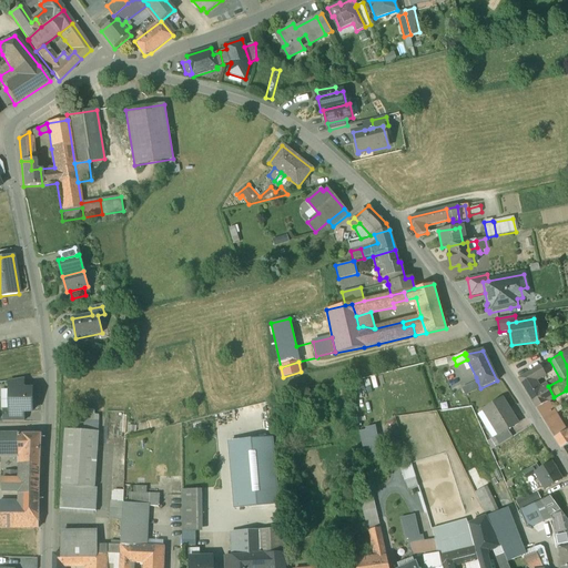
[(539,366),(518,378),(524,387),(534,382),(545,374),(539,366)]
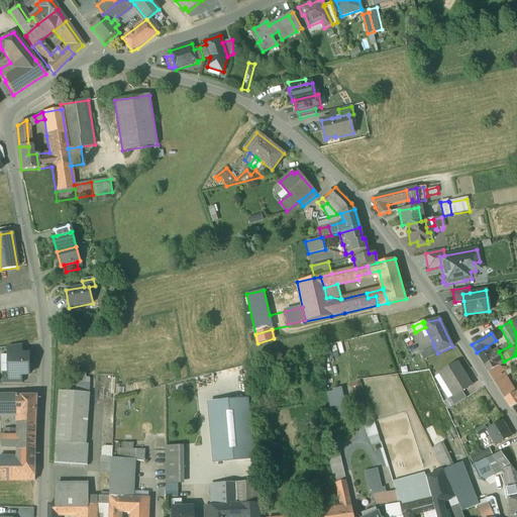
[(21,344),(9,346),(9,354),(21,354),(21,344)]
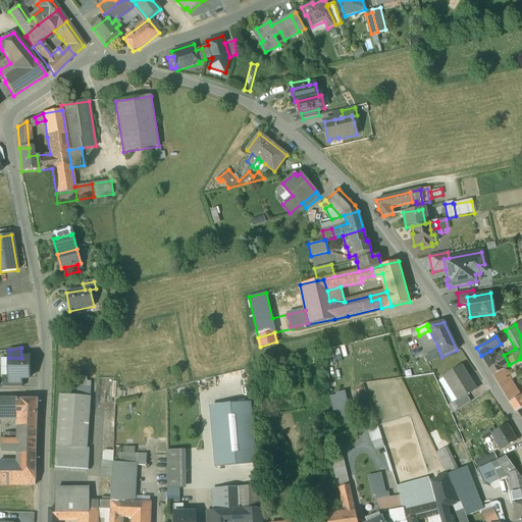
[(438,350),(424,357),(427,363),(441,357),(438,350)]
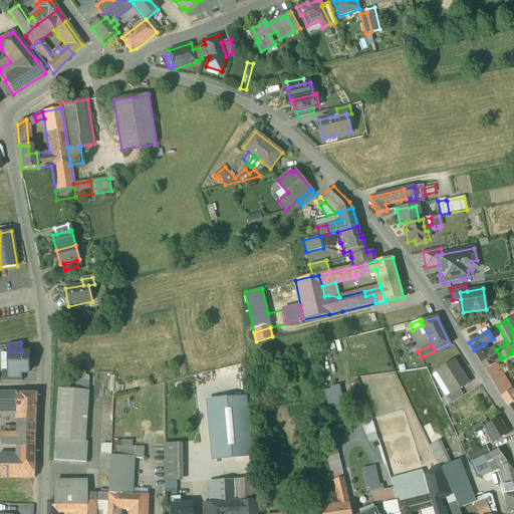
[(483,345),(474,350),(478,357),(486,352),(483,345)]
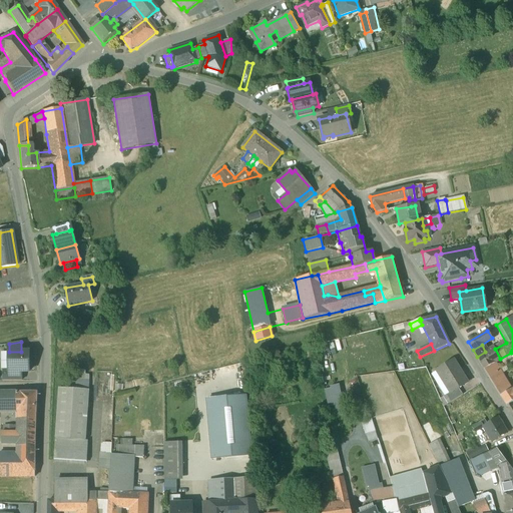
[(485,352),(477,357),(484,369),(494,363),(500,359),(495,349),(493,347),(485,352)]
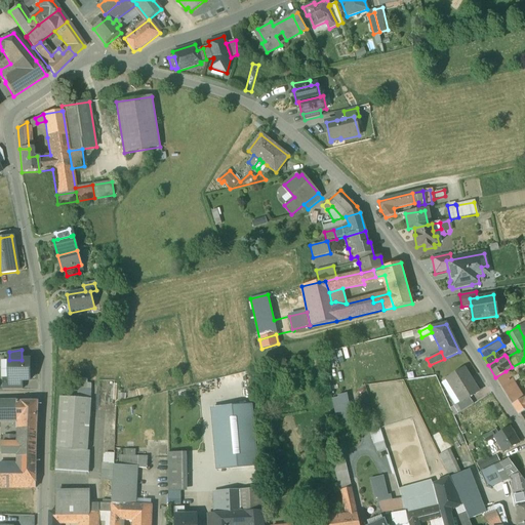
[(22,360),(9,360),(9,361),(8,361),(9,379),(9,380),(22,380),(30,380),(30,360),(22,360)]
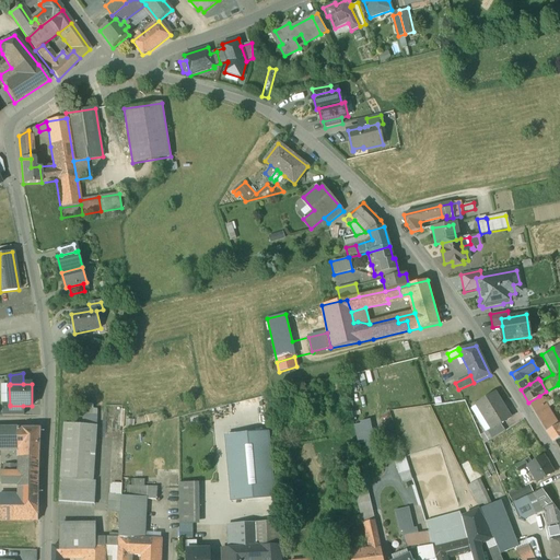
[(510,418),(494,394),(476,405),(491,428),(491,429),(500,423),(510,418)]
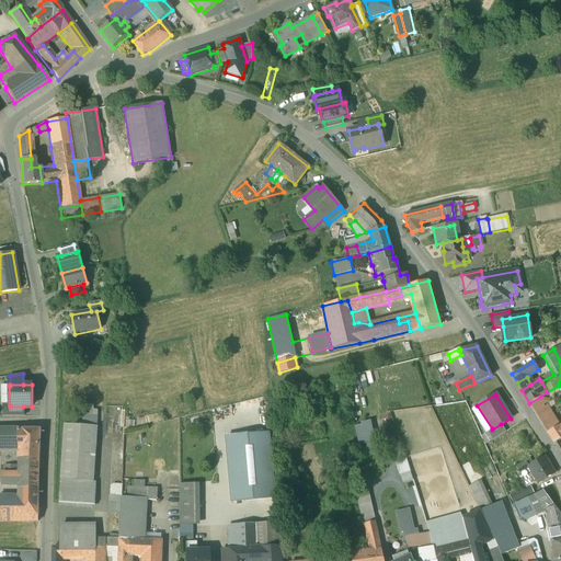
[(540,397),(529,403),(534,411),(545,404),(540,397)]
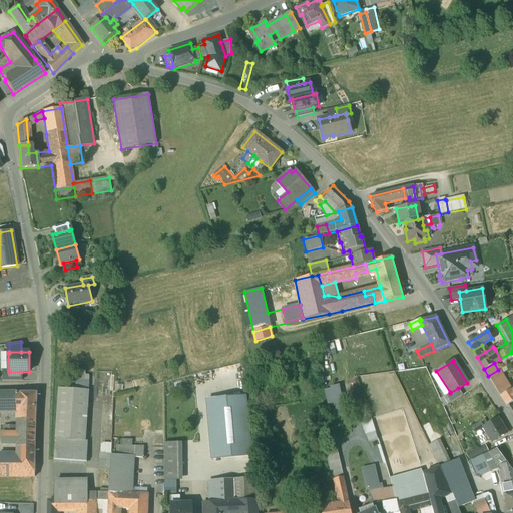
[(512,390),(512,391),(507,383),(506,383),(498,370),(488,376),(496,389),(506,404),(512,399),(512,390)]
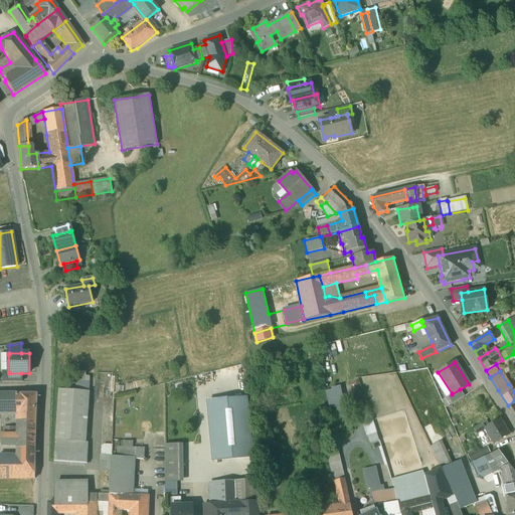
[(21,382),(21,373),(9,373),(9,372),(4,372),(4,382),(21,382)]
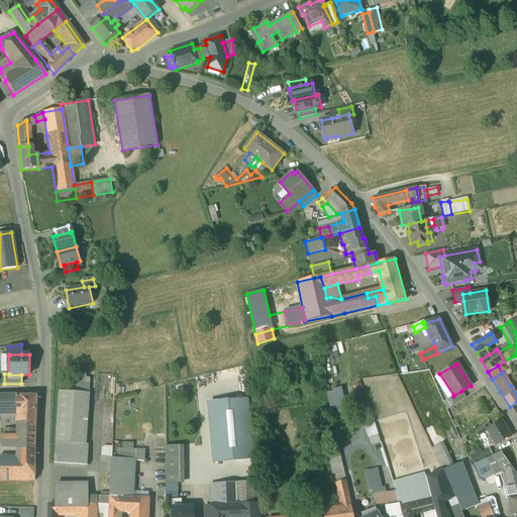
[(77,393),(90,394),(91,380),(87,379),(87,375),(78,374),(77,393)]
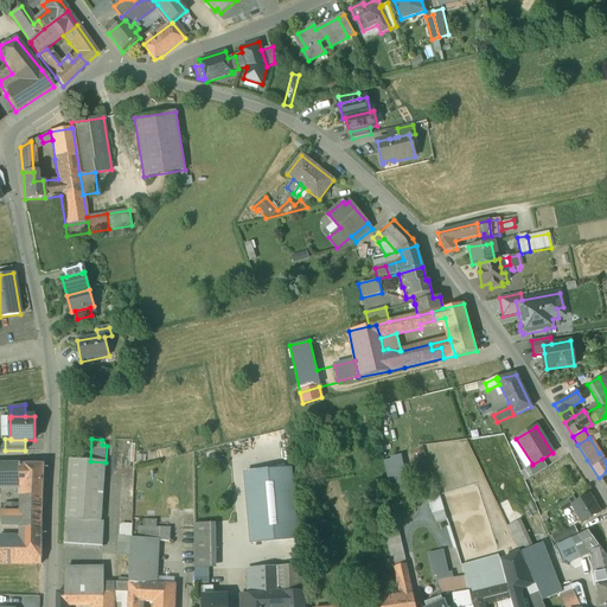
[(401,454),(383,459),(389,483),(407,478),(401,454)]
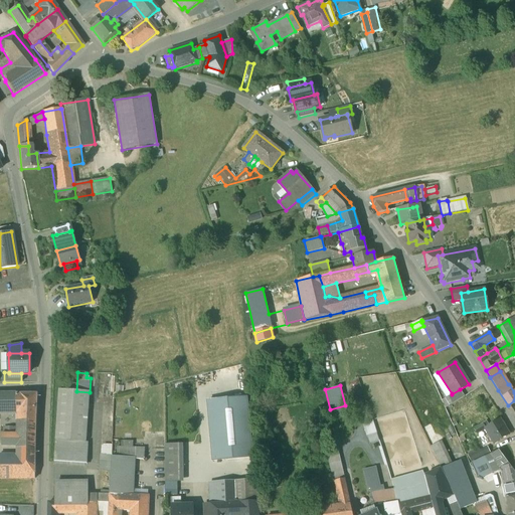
[(452,393),(448,396),(453,403),(464,396),(460,389),(452,394),(452,393)]
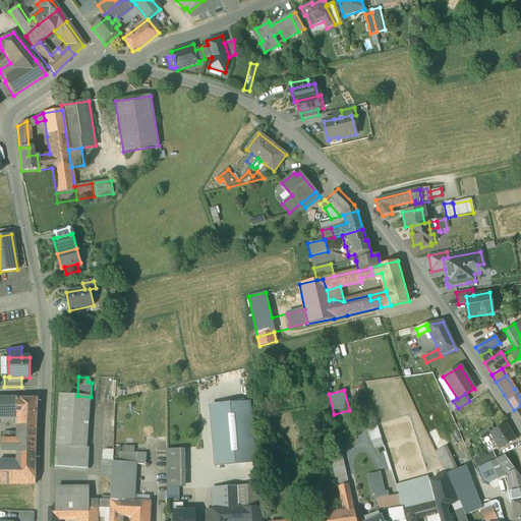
[(77,396),(60,395),(56,446),(87,448),(91,397),(77,396)]
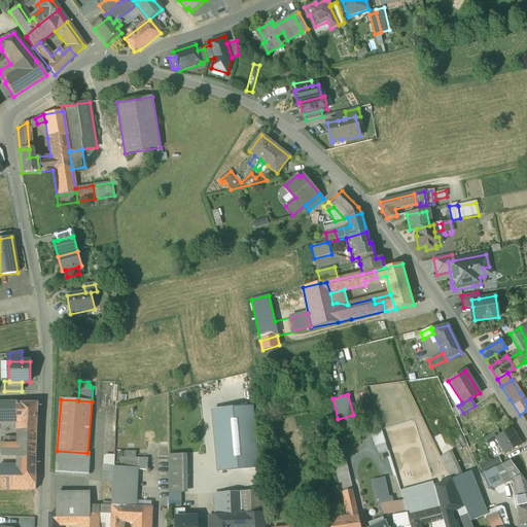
[(11,403),(0,403),(0,421),(10,421),(11,403)]
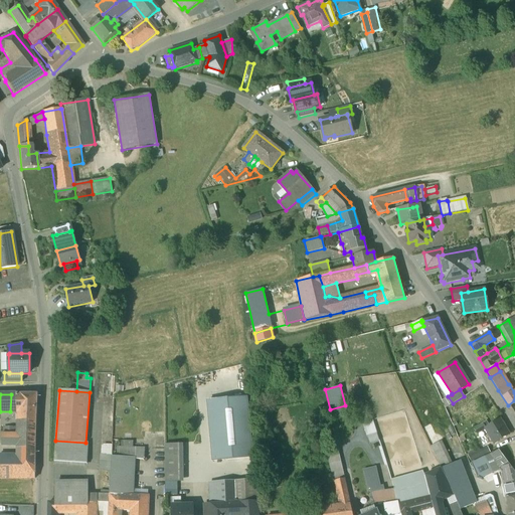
[(37,394),(11,394),(10,411),(20,411),(20,430),(35,431),(37,394)]
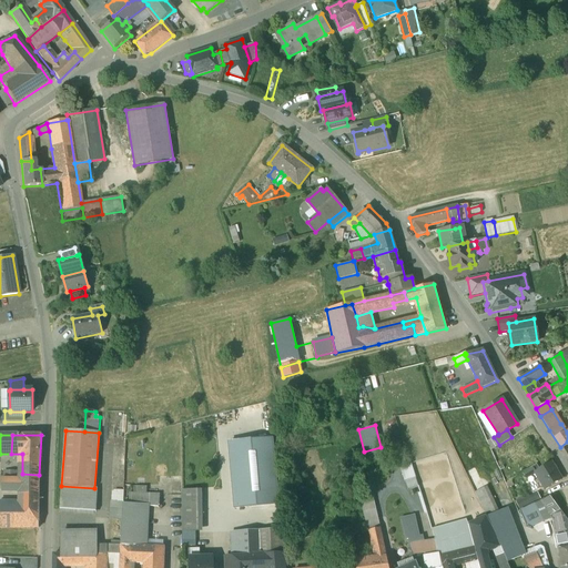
[(273,438),(227,442),(234,508),(280,504),(273,438)]
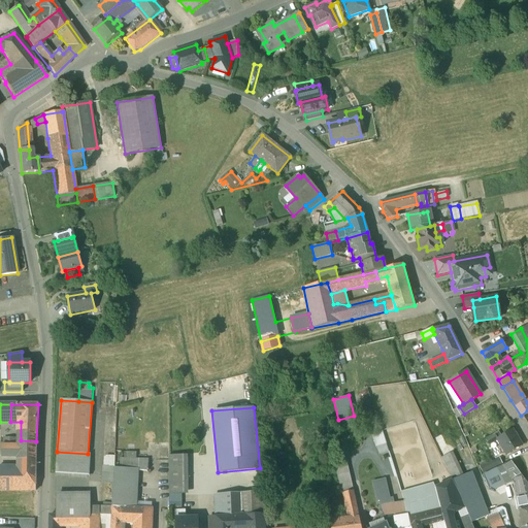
[(507,455),(521,447),(510,430),(497,439),(507,455)]
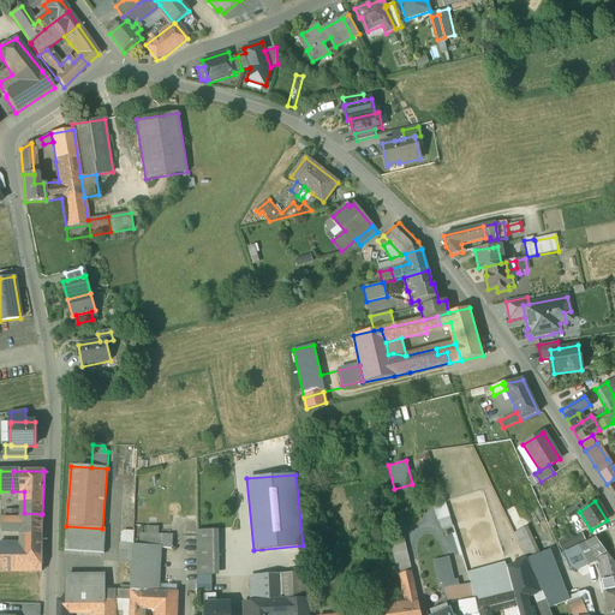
[(571,517),(579,512),(577,507),(568,513),(571,517)]
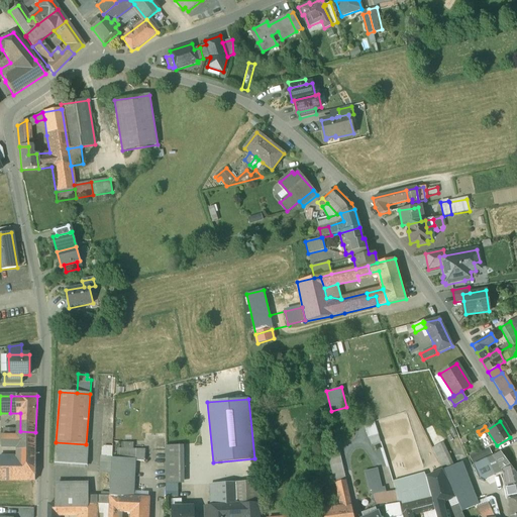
[(20,431),(19,431),(19,436),(1,436),(2,447),(19,447),(19,457),(0,456),(0,480),(35,480),(35,441),(35,432),(20,431)]
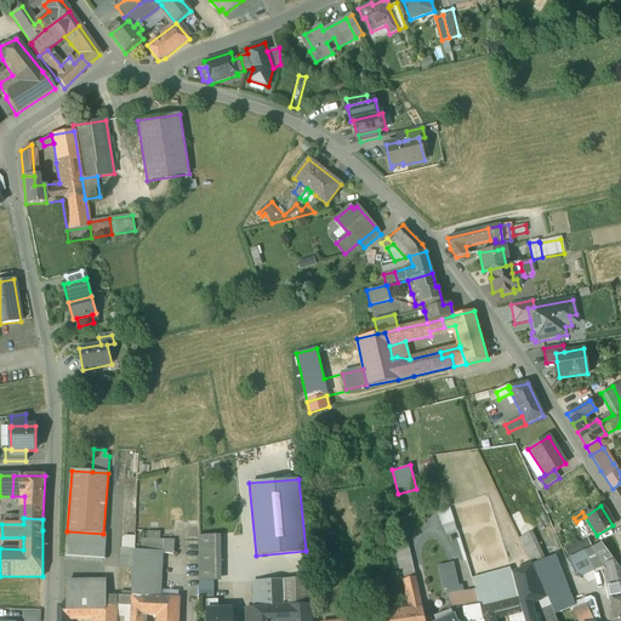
[(103,534),(67,531),(66,557),(104,559),(106,534),(103,534)]
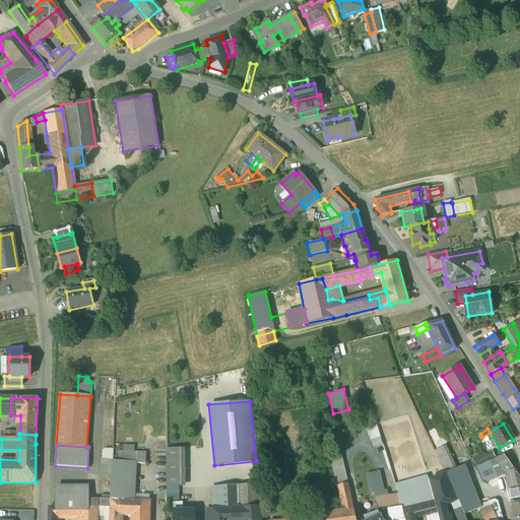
[(445,473),(453,469),(444,448),(436,451),(445,473)]
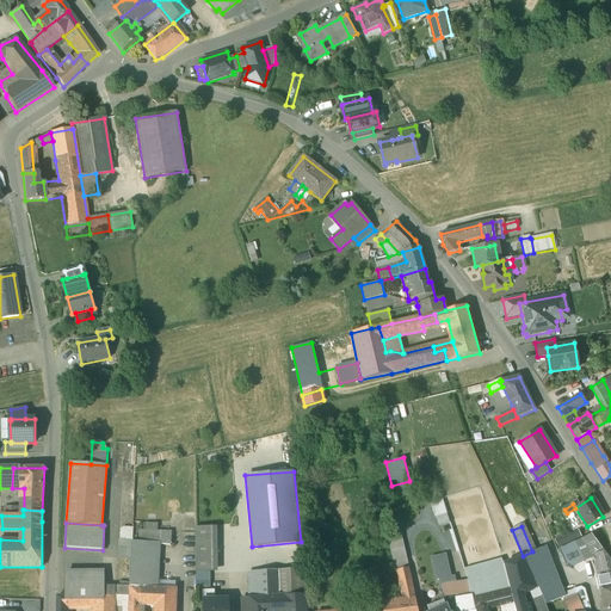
[(121,539),(133,541),(134,529),(122,528),(121,539)]
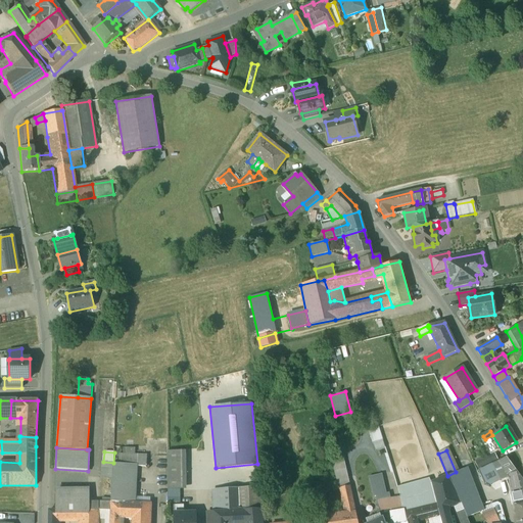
[(168,489),(180,489),(185,489),(185,452),(168,452),(168,489)]
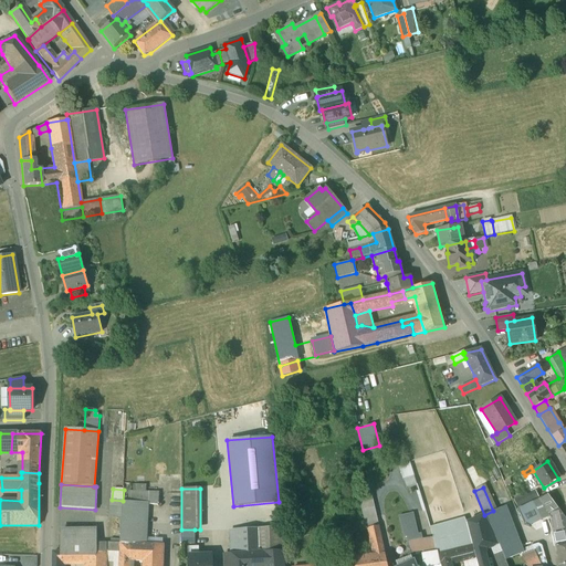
[(378,526),(369,489),(358,491),(366,525),(368,528),(378,526)]
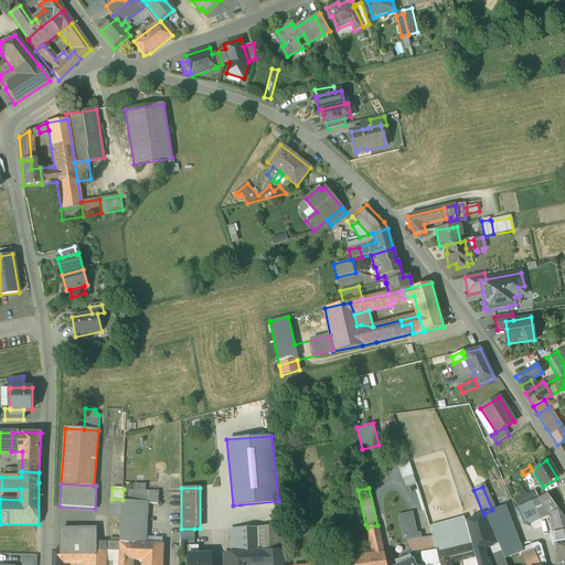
[(158,492),(144,491),(144,502),(144,503),(146,504),(158,504),(158,492)]
